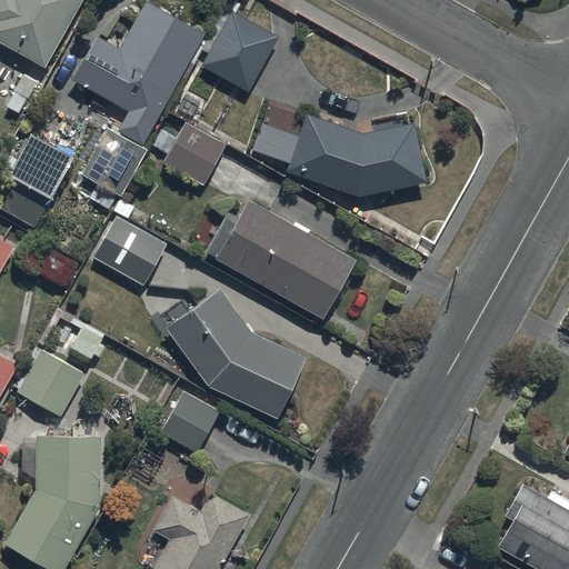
[(0,0),(0,43),(46,69),(83,0),(0,0)]
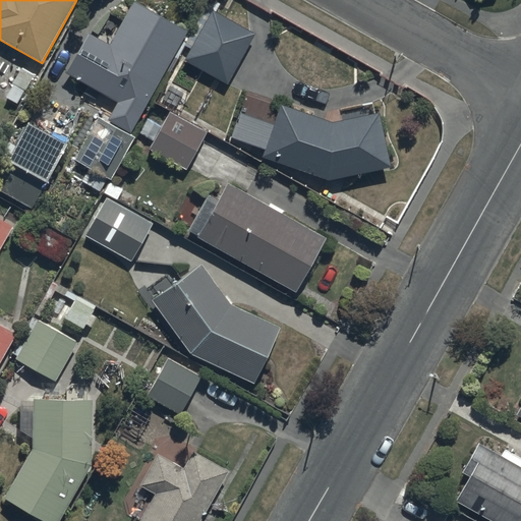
[(89,35),(66,73),(142,117),(189,34),(134,2),(109,46),(89,35)]
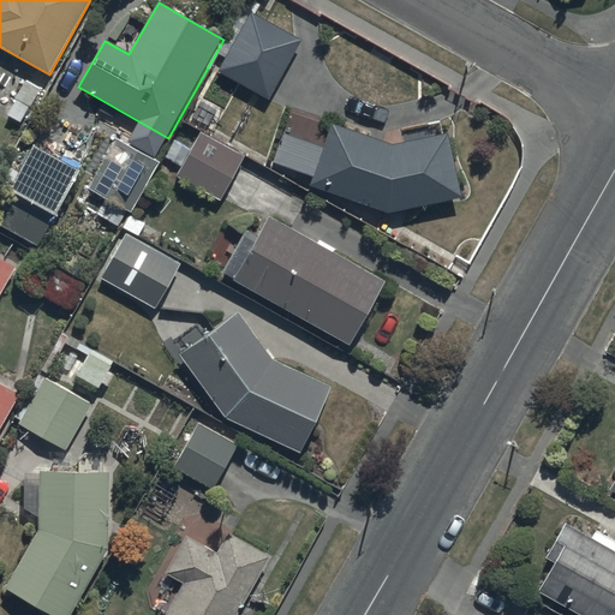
[(270,102),(303,41),(251,13),(219,75),(270,102)]
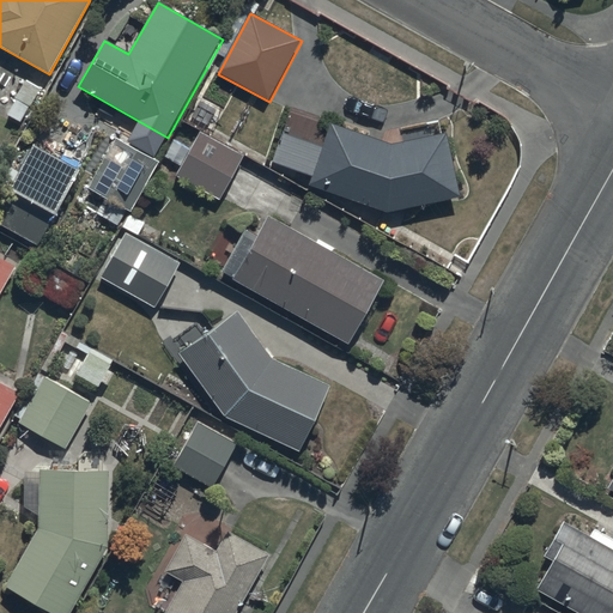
[(314,177),(310,184),(388,213),(461,198),(447,135),(393,147),(331,125),(322,146),(284,133),(273,162),(314,177)]
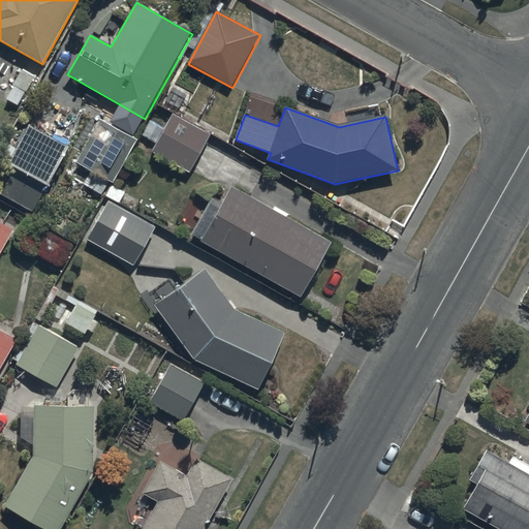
[(189,174),(211,135),(173,114),(151,153),(189,174)]
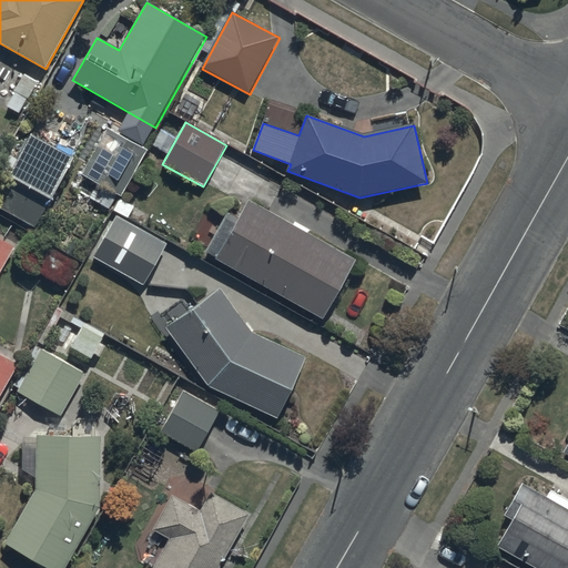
[(144,151),(108,129),(81,175),(98,185),(90,199),(109,210),(144,151)]
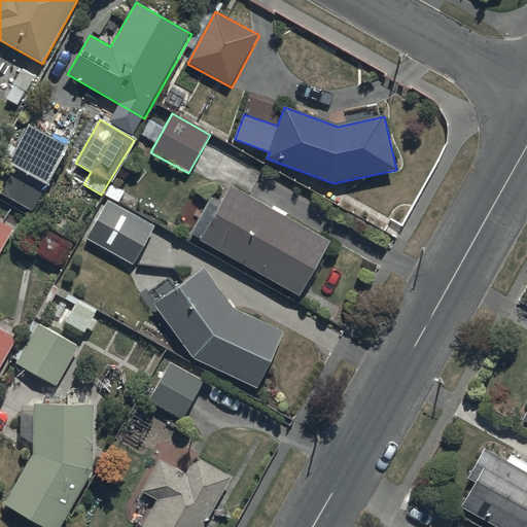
[(0,191),(33,211),(68,149),(27,126),(0,173),(0,191)]
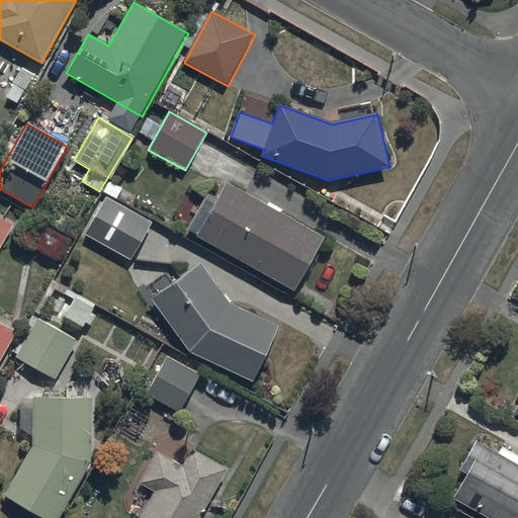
[(188,232),(295,291),(324,239),(227,184),(218,200),(208,195),(188,232)]
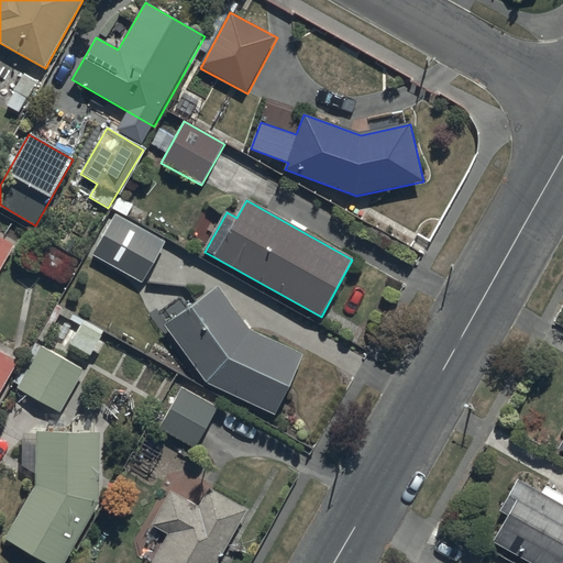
[(166,242),(116,216),(94,256),(144,284),(166,242)]
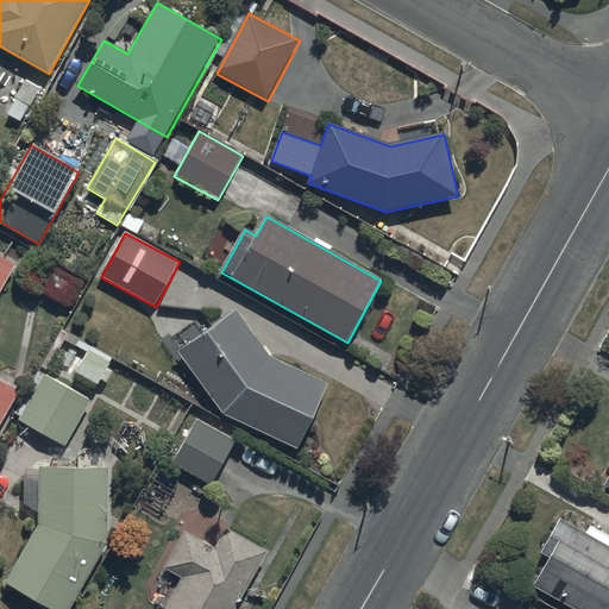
[(0,294),(17,267),(0,256),(0,294)]
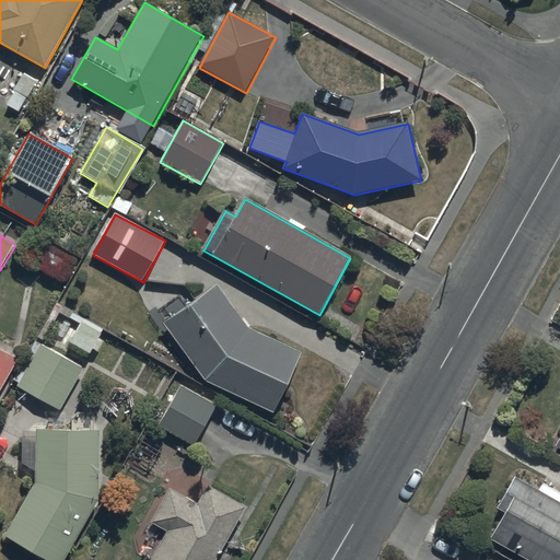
[(217,286),(164,325),(206,380),(273,412),(301,354),(248,329),(217,286)]
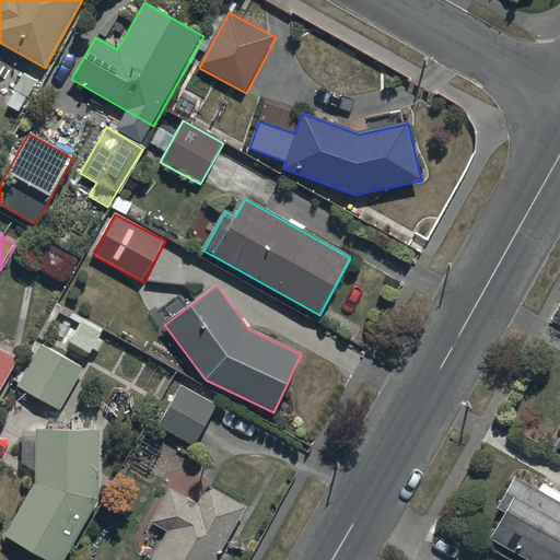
[(83,318),(70,343),(91,354),(93,349),(97,351),(103,341),(98,338),(103,329),(83,318)]
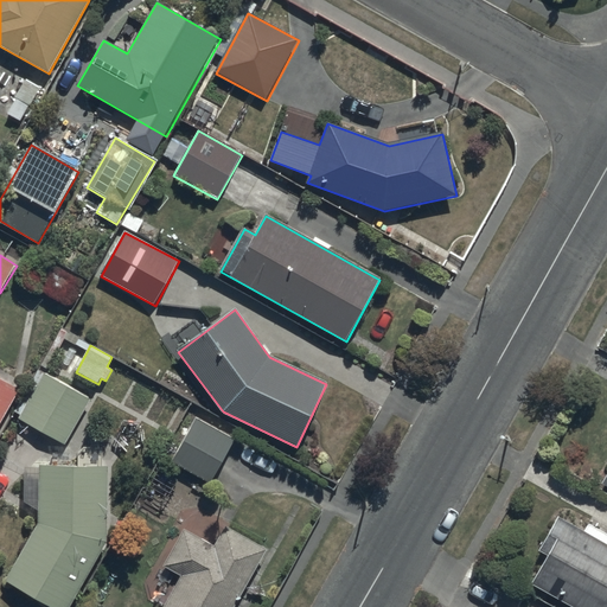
[(20,419),(66,443),(90,398),(44,374),(20,419)]
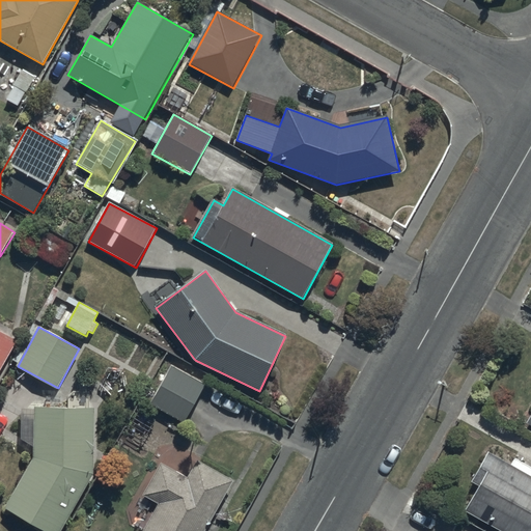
[(0,372),(18,342),(0,332),(0,372)]
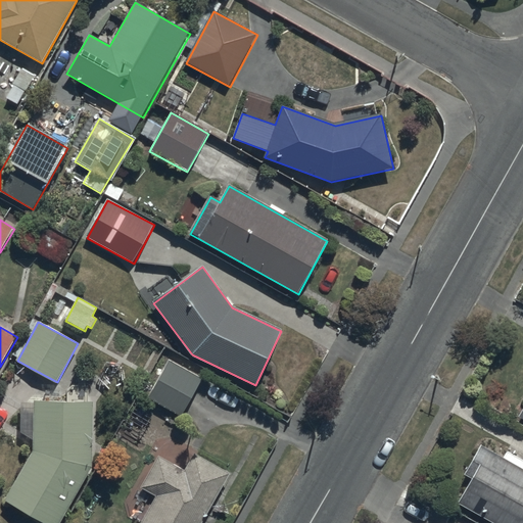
[(202,382),(169,362),(147,397),(181,418),(202,382)]
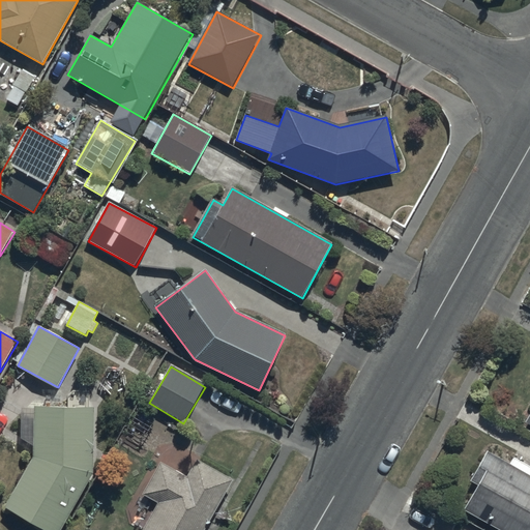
[(61,529),(93,474),(95,409),(87,409),(87,396),(46,395),(46,408),(35,408),(34,458),(6,507),(46,529),(61,529)]
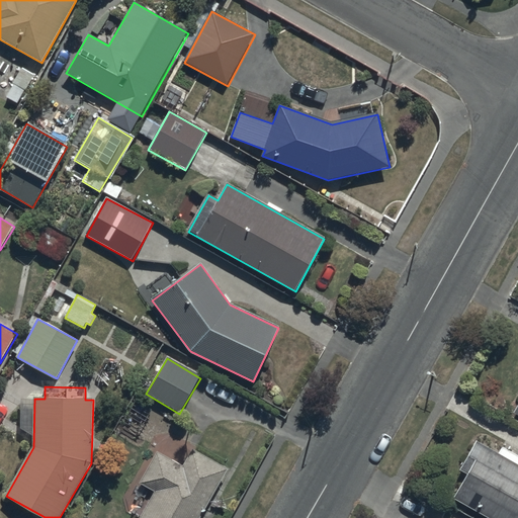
[(464,475),(450,499),(486,517),(517,517),(517,456),(500,447),(497,454),(473,442),(457,470),(464,475)]
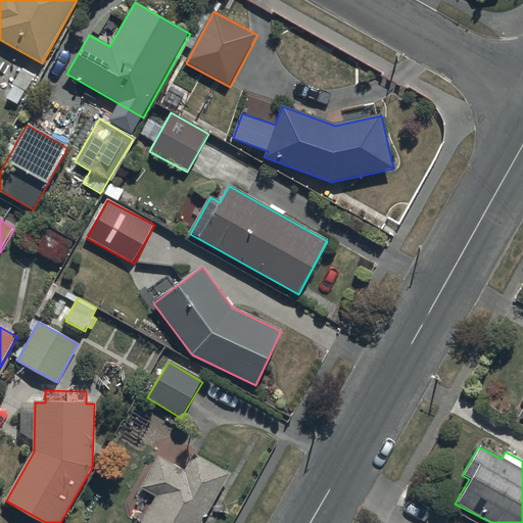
[(202,522),(230,475),(193,454),(184,471),(158,457),(141,488),(156,496),(141,522),(202,522)]
